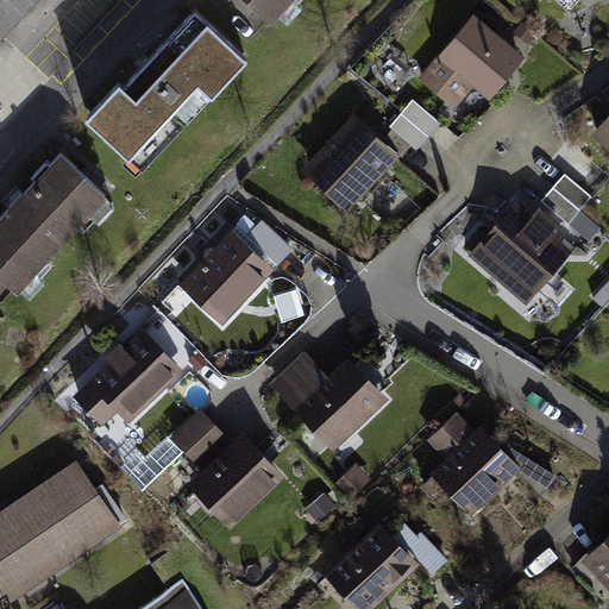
[(0,0),(0,36),(0,37),(35,0),(0,0)]
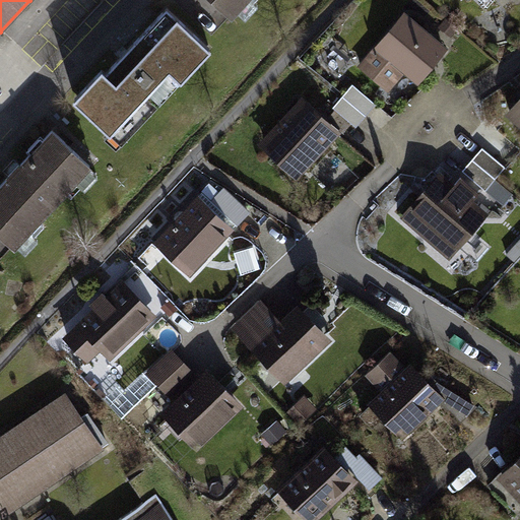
[(215,0),(232,14),(245,0),(215,0)]
